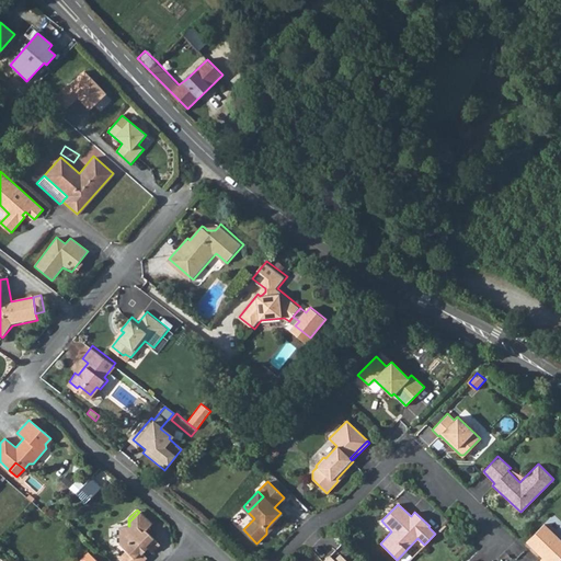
[(118,558),(121,560),(142,560),(147,557),(140,551),(145,546),(151,552),(159,544),(145,530),(151,524),(139,512),(129,522),(129,526),(128,526),(119,527),(119,545),(126,550),(118,558)]
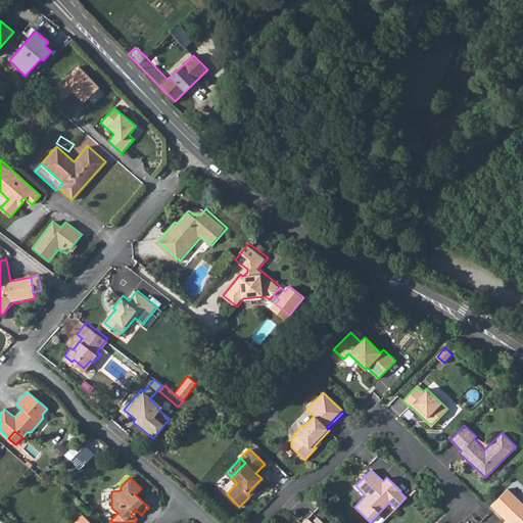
[(522,484),(518,479),(510,486),(522,500),(522,484)]
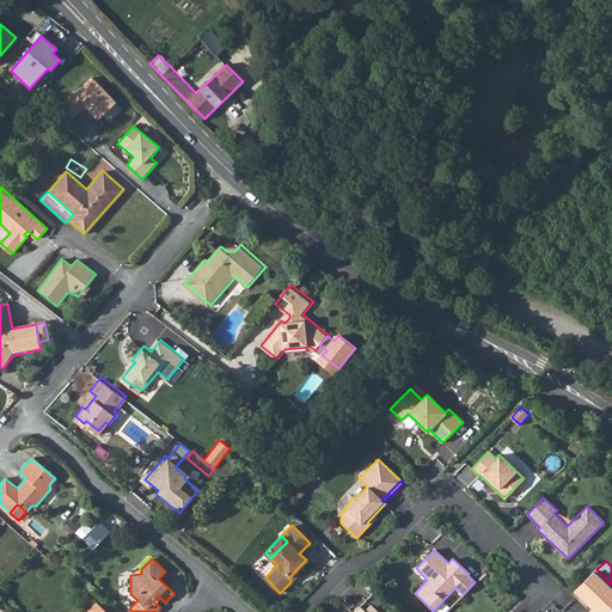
[(611,589),(593,571),(574,592),(594,611),(609,611),(611,609),(611,589)]
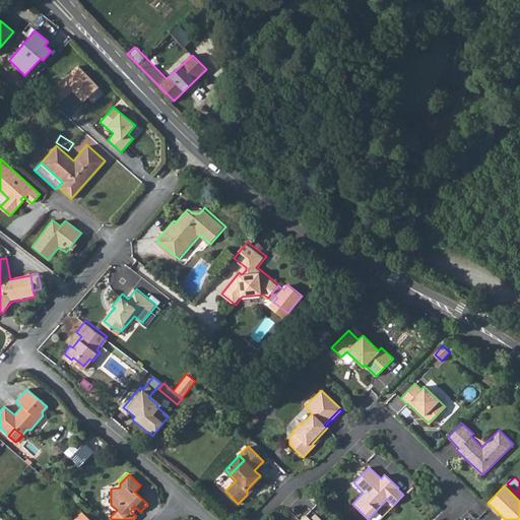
[(90,519),(81,511),(72,519),(90,519)]
